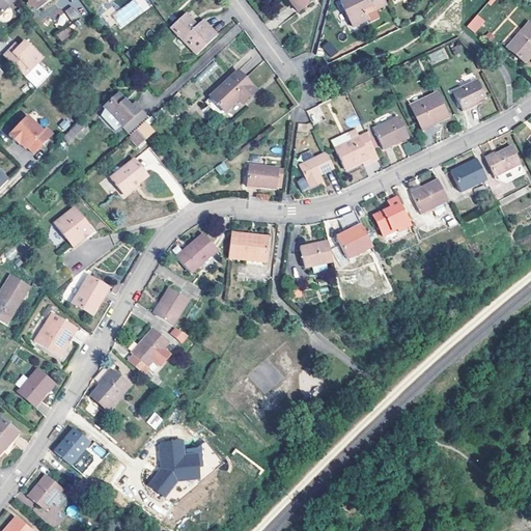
[(0,0),(0,16),(9,6),(2,0),(0,0)]
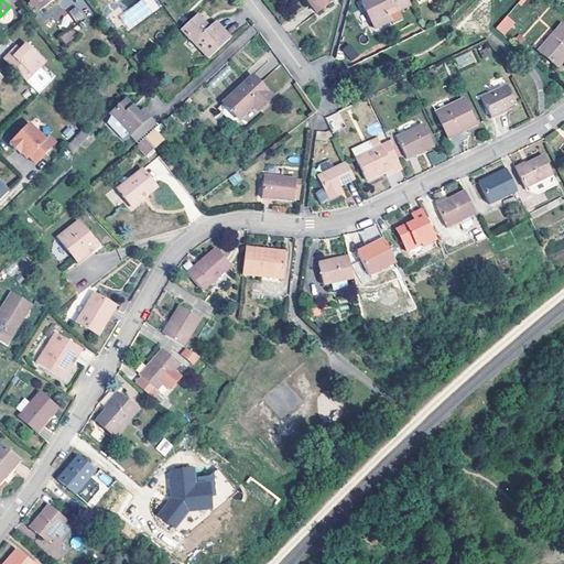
[(32,0),(40,11),(54,0),(32,0)]
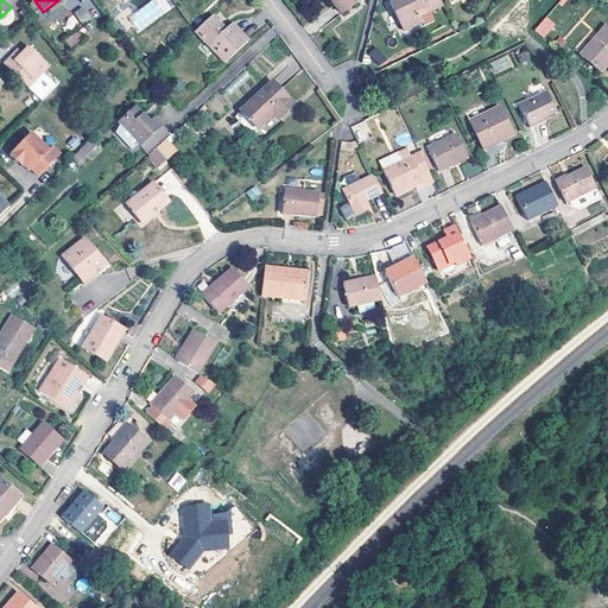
[(166,0),(151,0),(127,17),(138,32),(172,8),(166,0)]
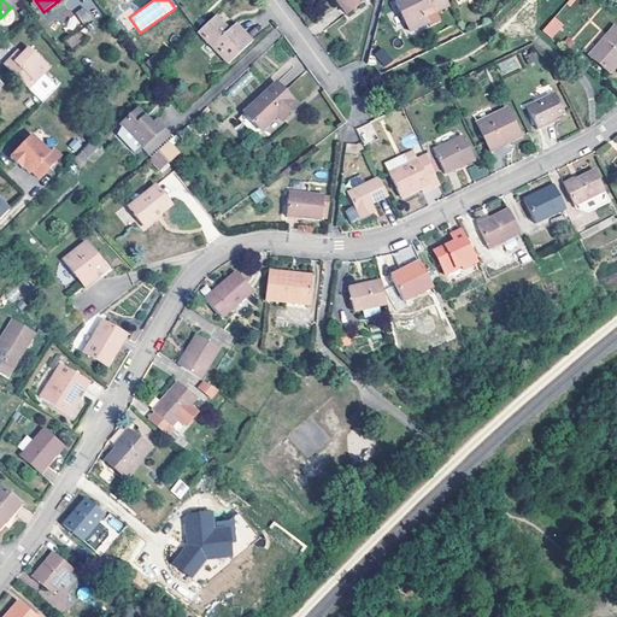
[(335,0),(348,18),(371,3),(369,0),(335,0)]
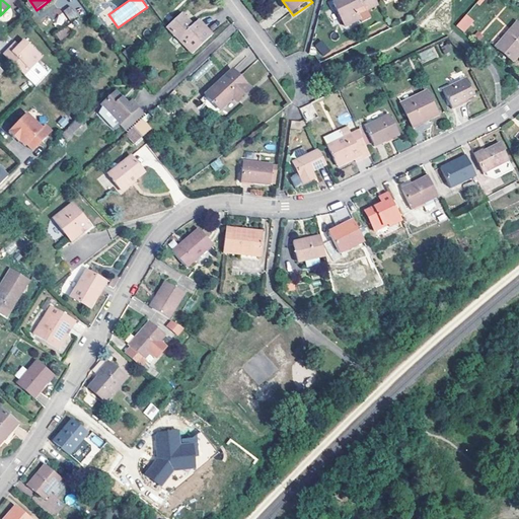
[(358,14),(378,4),(375,0),(338,0),(332,3),(345,25),(360,18),(358,14)]
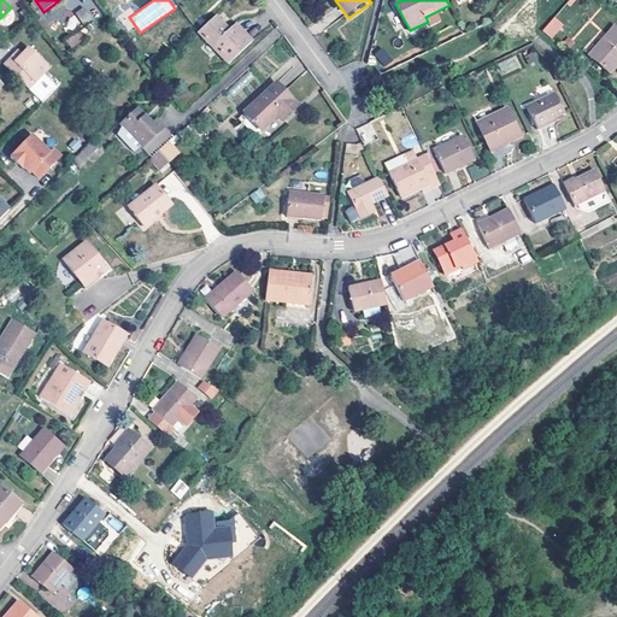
[(89,29),(97,24),(84,7),(77,13),(89,29)]
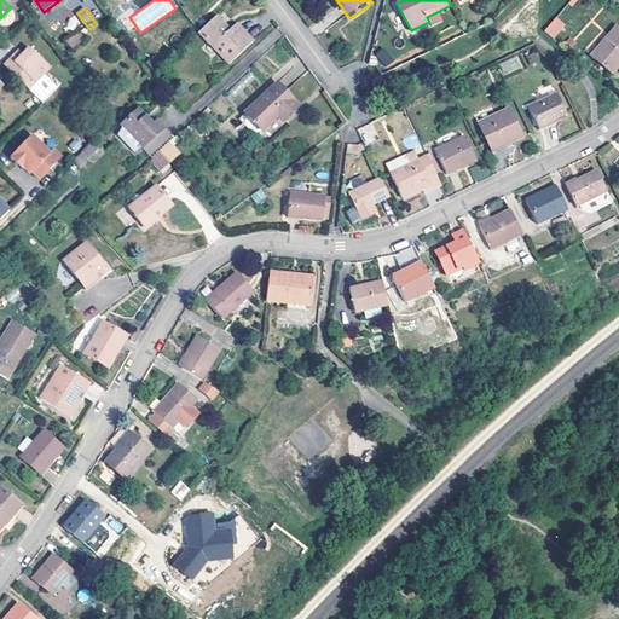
[(215,15),(200,32),(231,63),(254,40),(237,23),(231,30),(226,25),(215,15)]
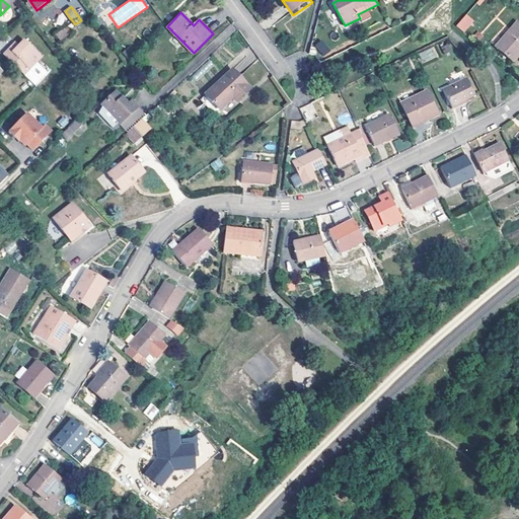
[(475,21),(467,14),(457,26),(465,32),(475,21)]
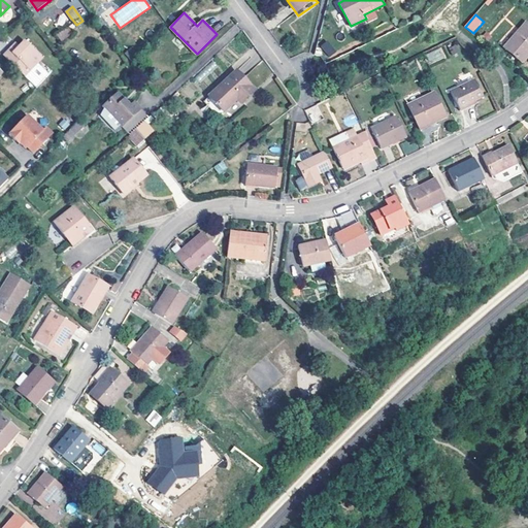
[(504,47),(521,62),(527,53),(527,24),(526,23),(504,47)]
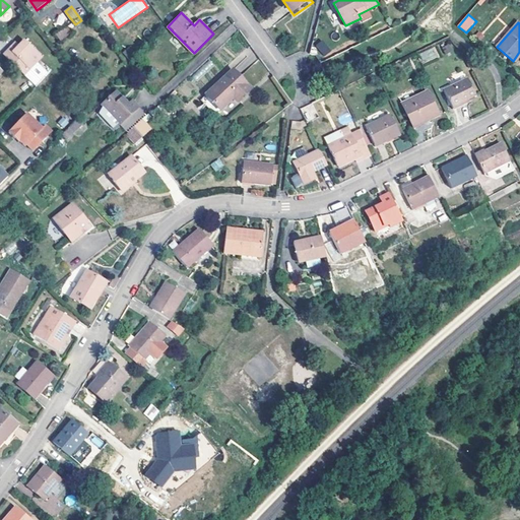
[(66,27),(56,35),(61,42),(71,35),(66,27)]
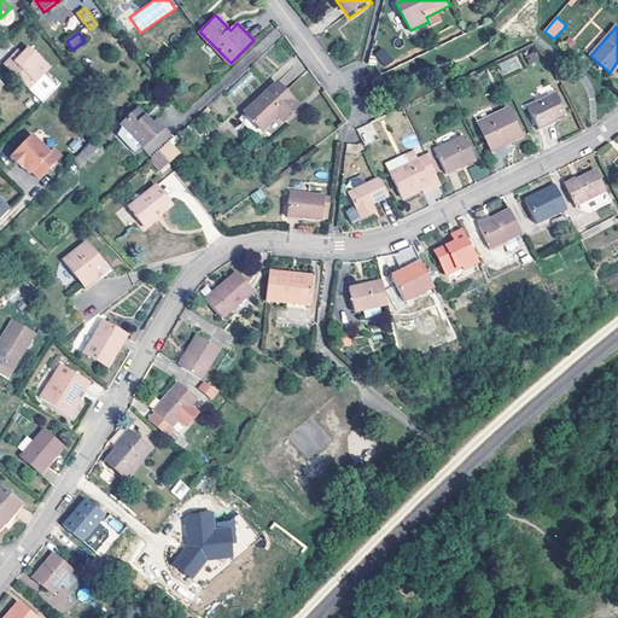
[(385,47),(375,52),(382,66),(391,63),(385,47)]
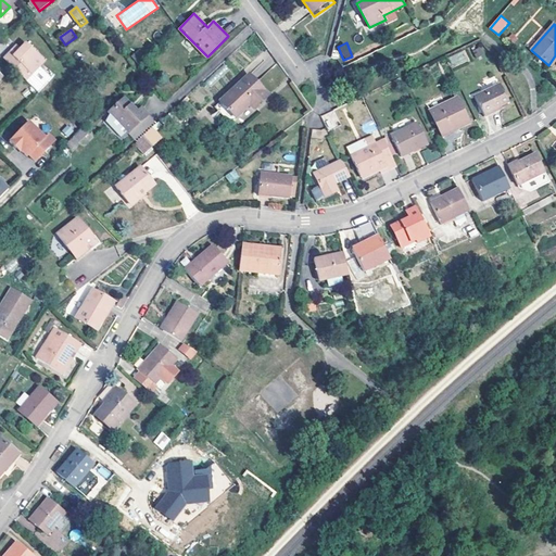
[(3,59),(24,78),(43,59),(27,43),(21,50),(17,52),(14,49),(3,59)]
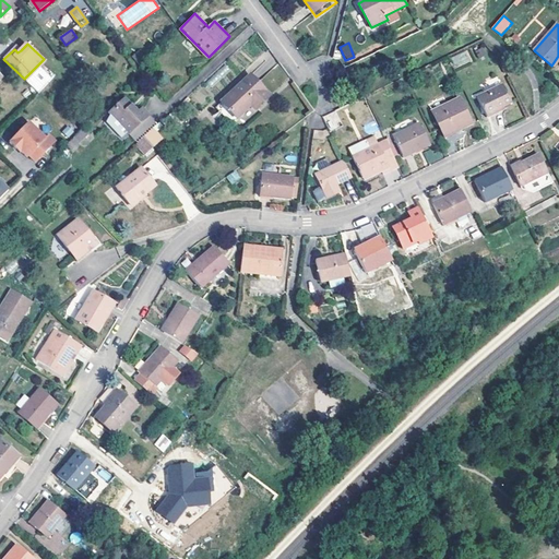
[(455,67),(471,61),(467,51),(452,57),(455,67)]
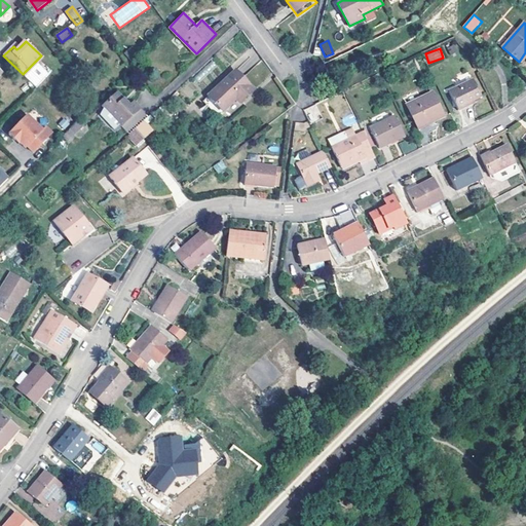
[(256,89),(237,70),(205,99),(220,114),(237,99),(241,103),(256,89)]
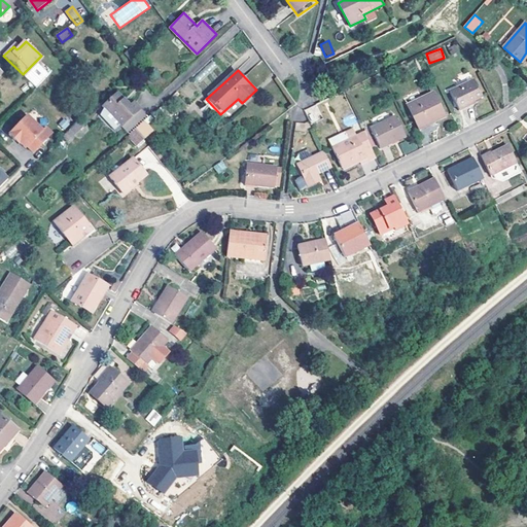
[(466,103),(472,100),(481,96),(472,80),(449,93),(458,111),(468,106),(466,103)]
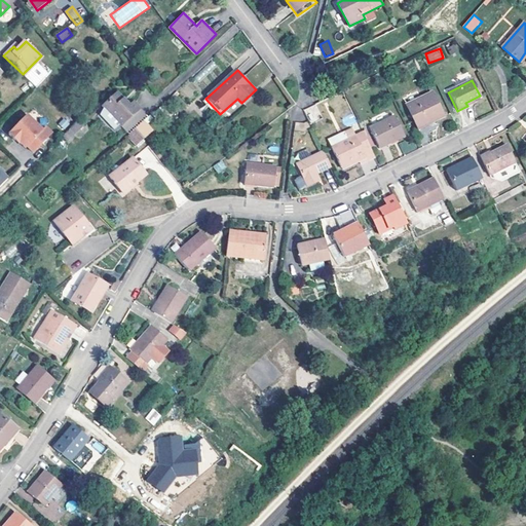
[(103,107),(121,126),(141,109),(135,103),(130,106),(118,92),(103,107)]
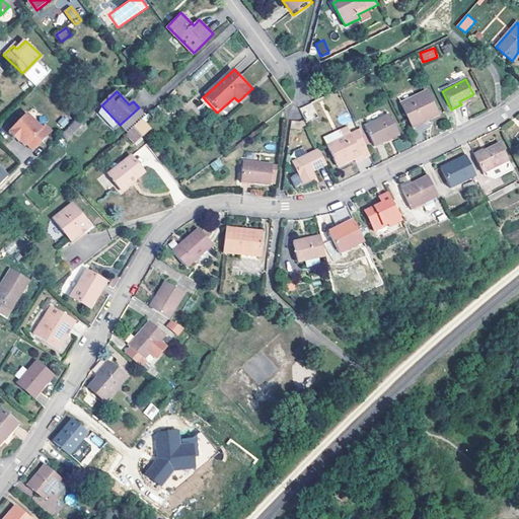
[(422,121),(423,123),(438,115),(427,91),(401,103),(412,125),(422,121)]
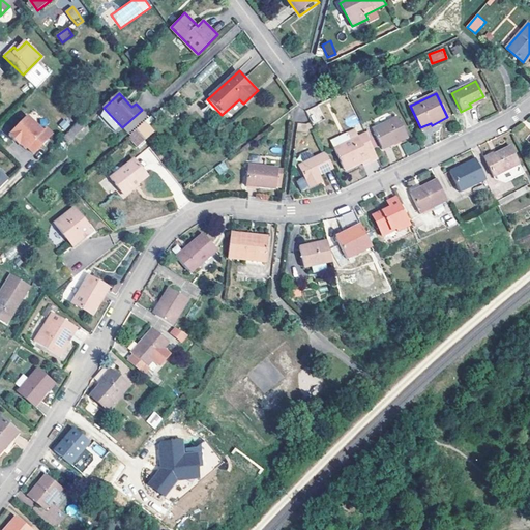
[(318,105),(306,110),(313,124),(324,119),(318,105)]
